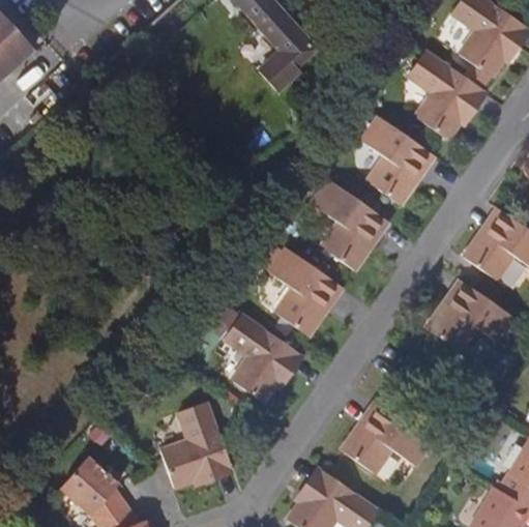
[(236,0),(256,24),(235,41),(276,86),(300,65),(297,61),(316,45),(284,11),(285,10),(273,0),(236,0)]
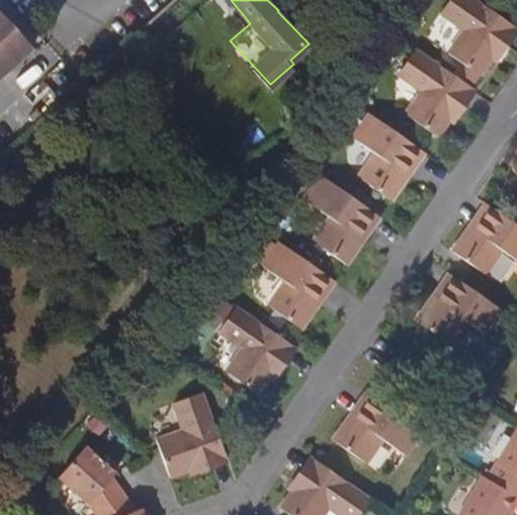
[(480,74),(513,26),(476,0),(448,0),(440,12),(463,28),(448,51),(459,59),(480,74)]
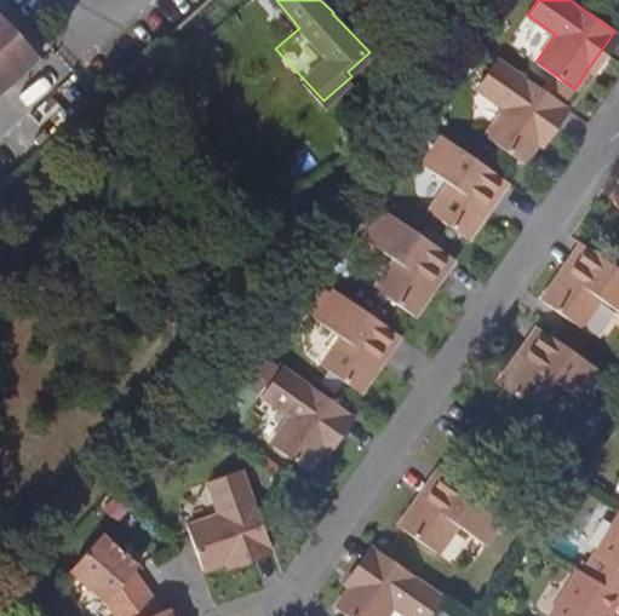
[(0,36),(9,46),(22,35),(0,10),(0,36)]
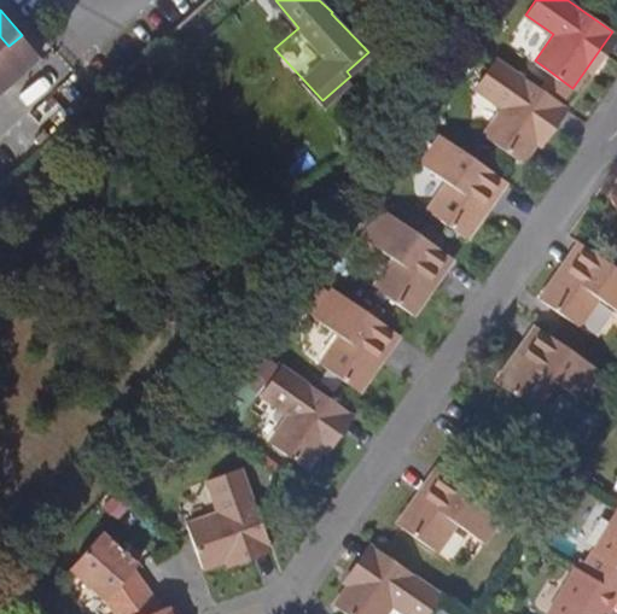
[(0,92),(41,57),(22,35),(9,46),(0,36),(0,92)]
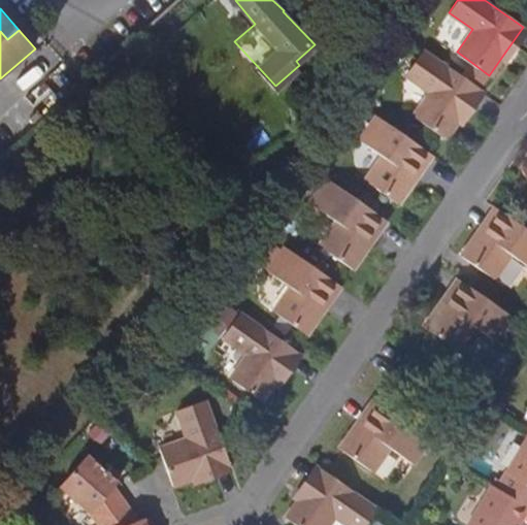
[(459,74),(422,48),(405,73),(429,92),(413,115),(435,130),(447,136),(458,120),(480,90),(459,74)]
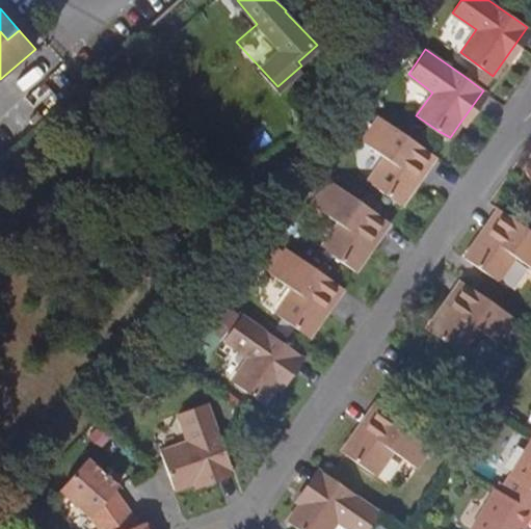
[(462,75),(483,90),(493,76),(472,60),(462,75)]
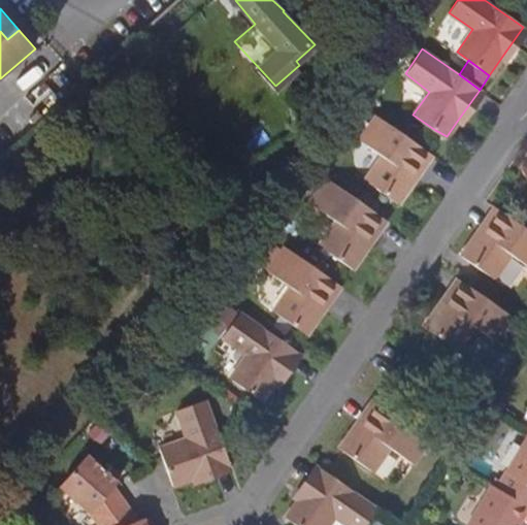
[(428,151),(424,148),(375,113),(358,138),(381,155),(365,177),(391,196),(398,201),(410,184),(406,182),(428,151)]
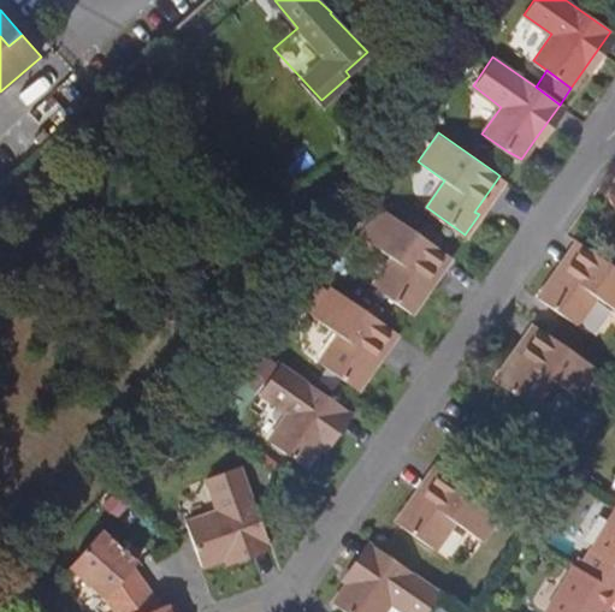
[(447,253),(441,249),(384,208),(364,237),(390,257),(372,285),(401,304),(411,312),(424,292),(420,290),(447,253)]
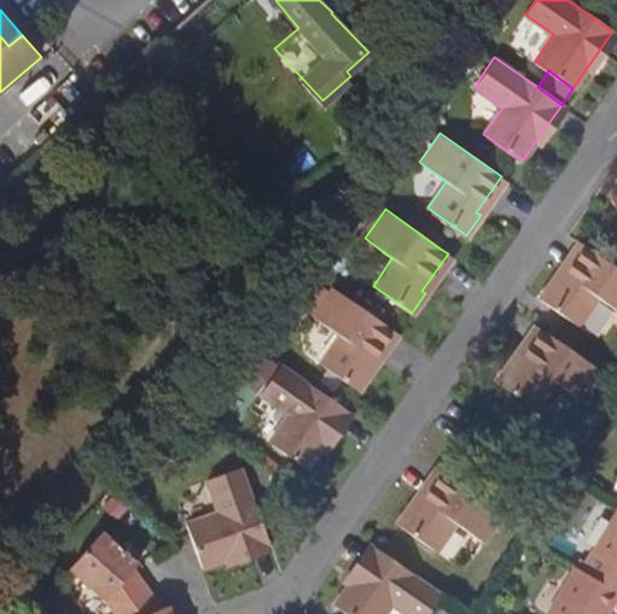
[(616,267),(586,245),(562,278),(558,275),(542,298),(562,311),(581,326),(601,297),(616,308),(616,267)]
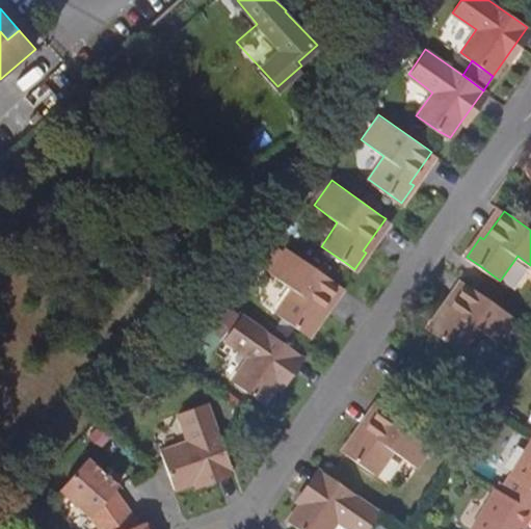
[(342,286),(335,281),(285,246),(266,272),(290,290),(274,313),(302,333),(308,336),(342,286)]
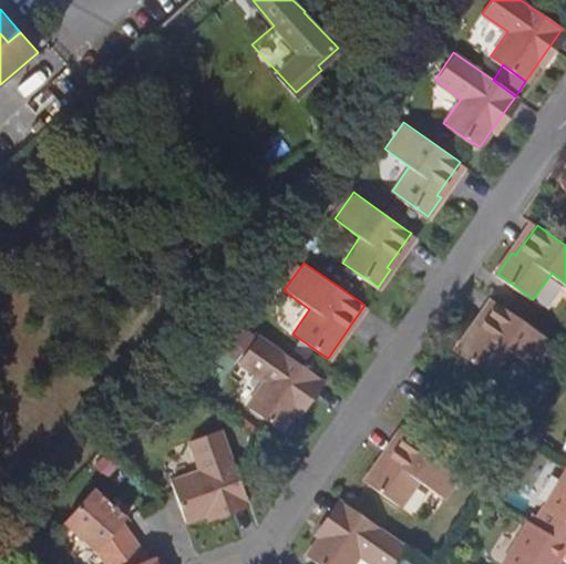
[(555,342),(502,305),(497,301),(476,331),(472,329),(456,351),(465,358),(492,376),(511,350),(536,368),(555,342)]
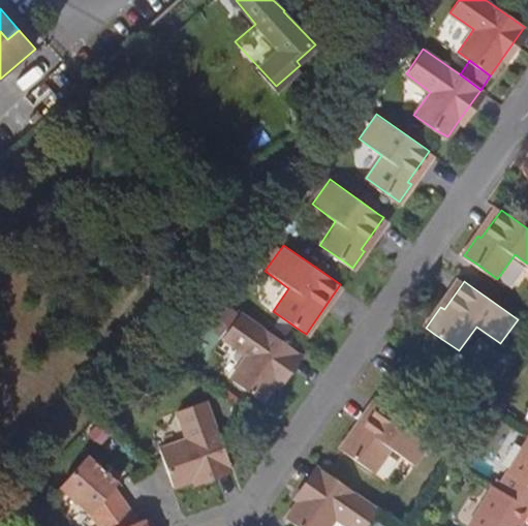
[(240,312),(229,326),(221,338),(245,354),(229,378),(258,398),(262,401),(277,382),(297,352),(289,346),(240,312)]
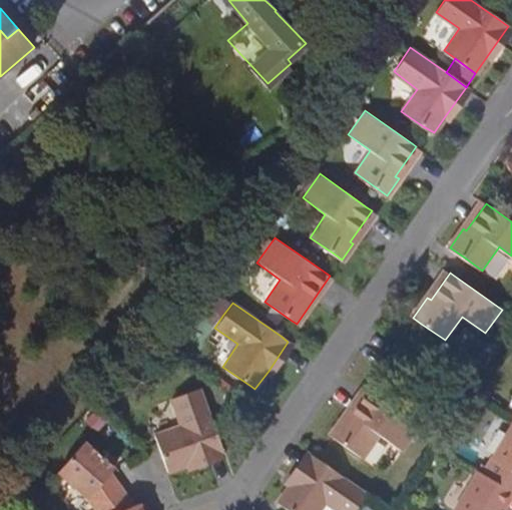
[(203,321),(214,328),(222,316),(212,309),(203,321)]
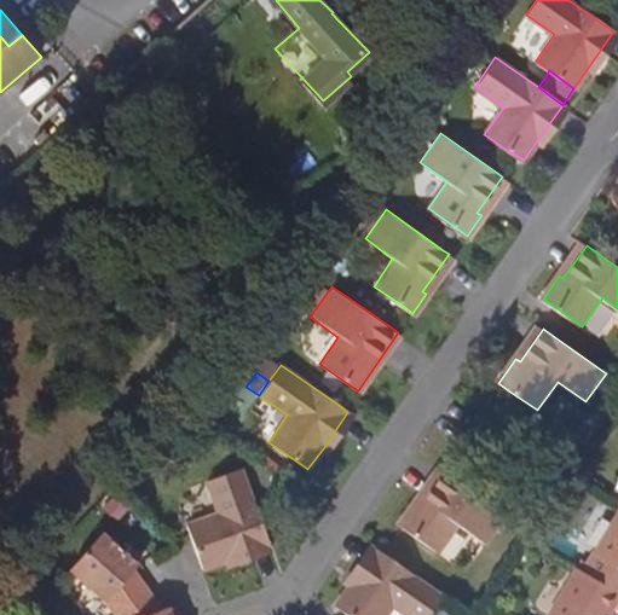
[(448,475),(442,471),(416,506),(414,504),(399,524),(437,551),(457,523),(485,544),(504,516),(475,494),(487,477),(460,458),(448,475)]
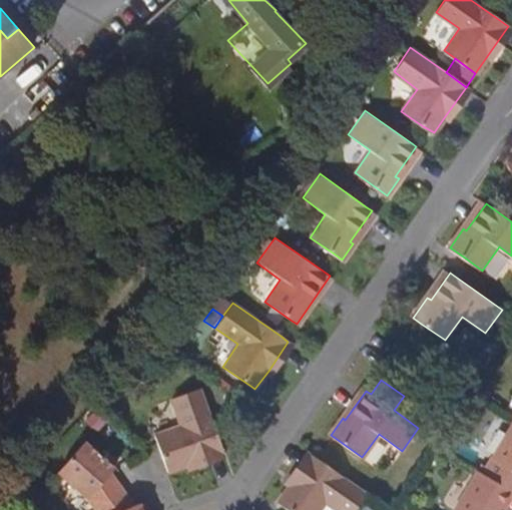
[(156,443),(166,472),(187,464),(222,454),(216,435),(201,390),(174,398),(183,426),(154,435),(156,443)]
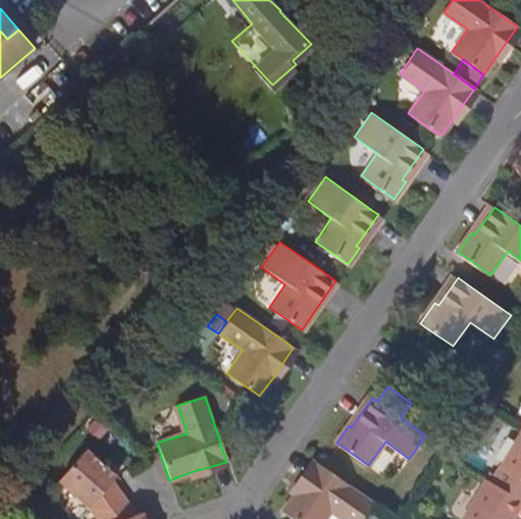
[(520,434),(492,482),(520,498),(520,434)]
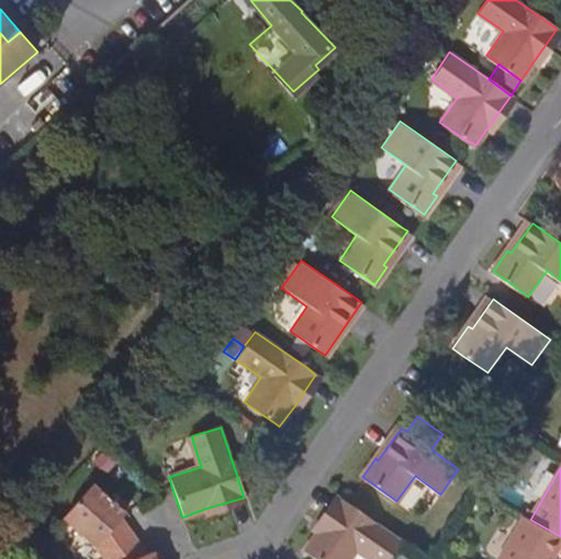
[(105,555),(133,535),(121,516),(125,511),(92,484),(65,516),(98,543),(105,555)]
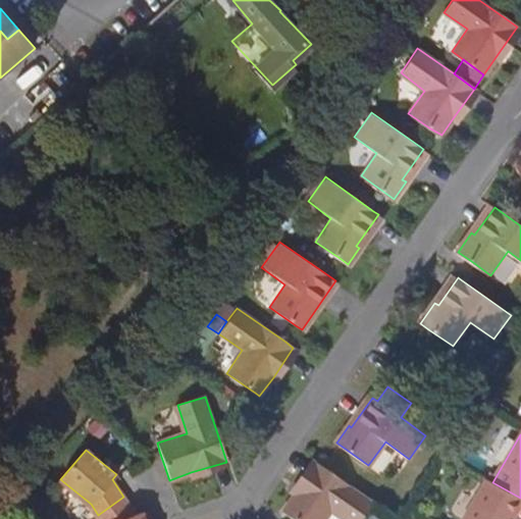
[(359,518),(371,503),(320,466),(315,463),(294,492),(280,512),(287,515),(292,518),(323,518),(330,509),(345,518),(359,518)]
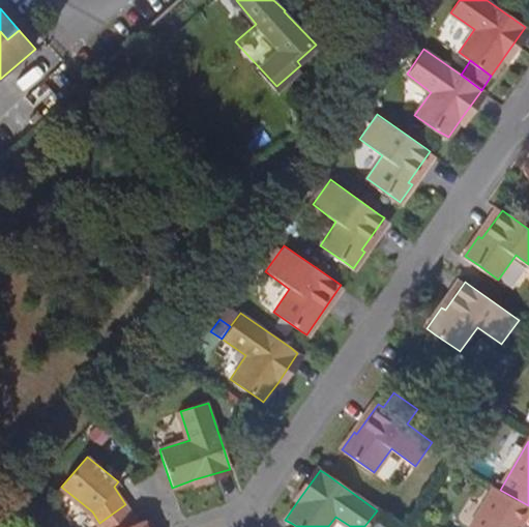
[(528,505),(500,490),(497,488),(472,526),(473,526),(522,526),(528,517),(528,505)]
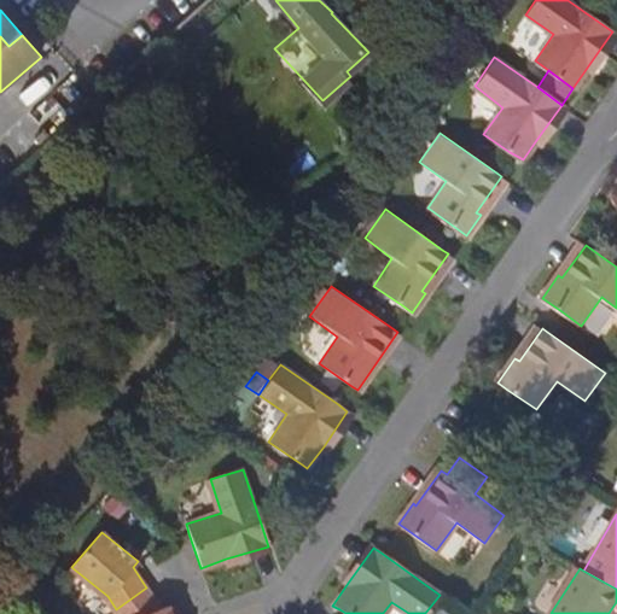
[(170,613),(167,603),(158,607),(146,588),(116,609),(118,613),(170,613)]
